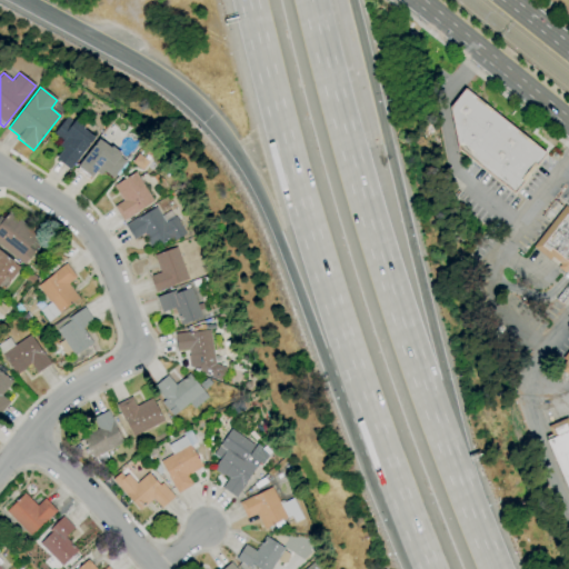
[(513,193),(458,149),(449,108),(465,89),(546,153),(513,193)]
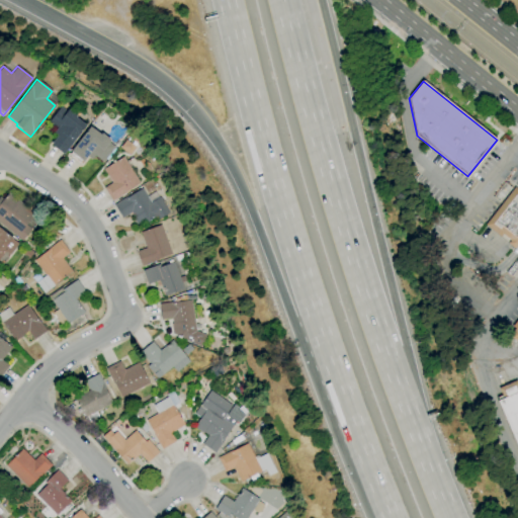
[(64,154),(51,145),(58,136),(54,133),(57,128),(49,121),(61,106),(67,111),(68,109),(77,115),(76,117),(86,125),(64,154)]
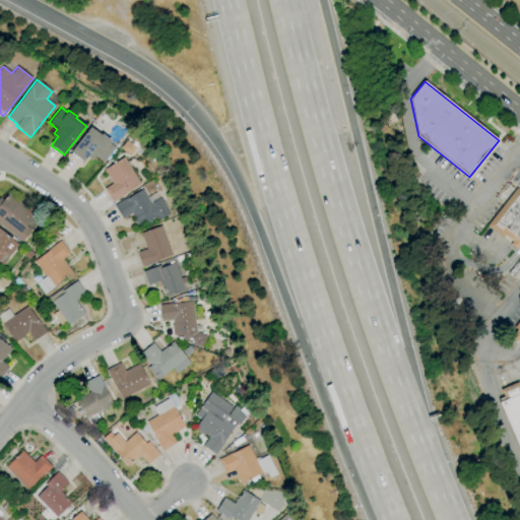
[(80,165),(69,156),(71,153),(70,152),(90,127),(101,135),(102,134),(111,141),(109,143),(115,147),(103,163),(94,156),(92,160),(87,156),(83,161),(82,161),(80,165)]
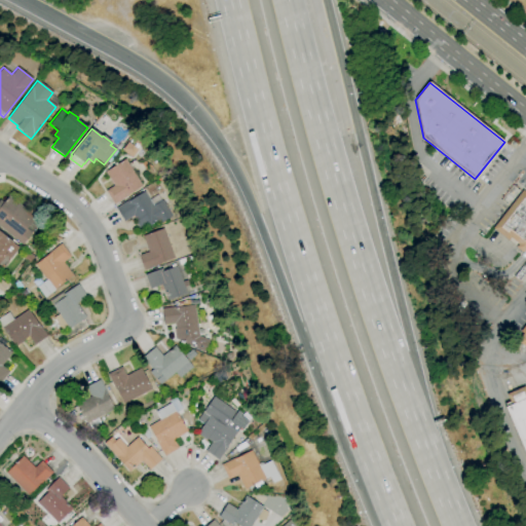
[(114,204),(105,191),(113,186),(104,172),(124,159),(142,186),(127,195),(127,196),(114,204)]
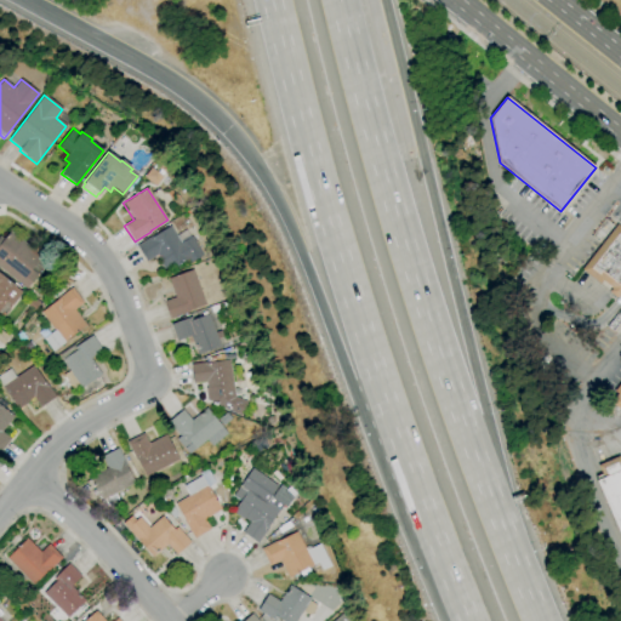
[(620,291),(619,295),(602,281),(599,284),(581,269),(616,224),(620,228),(620,291)]
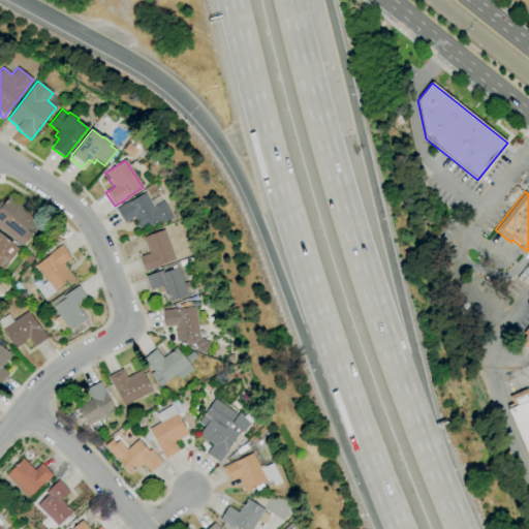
[(142,232),(135,223),(136,222),(133,217),(124,223),(116,209),(129,200),(130,201),(145,192),(154,207),(163,201),(173,217),(161,224),(159,220),(147,228),(147,229),(142,232)]
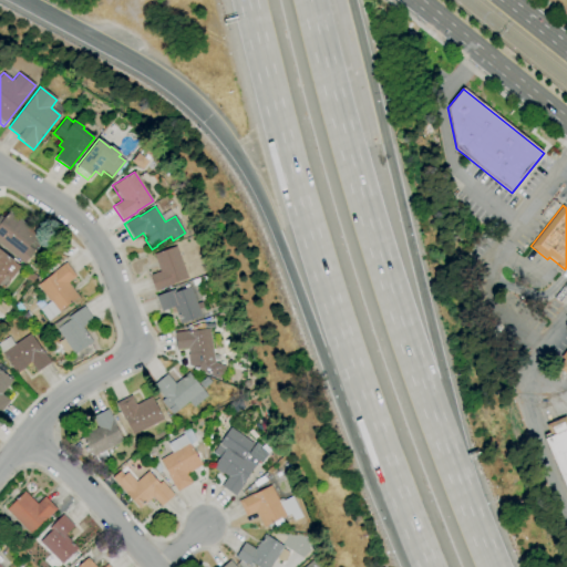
[(23,264),(0,244),(0,216),(3,218),(9,210),(39,234),(28,247),(34,251),(23,264)]
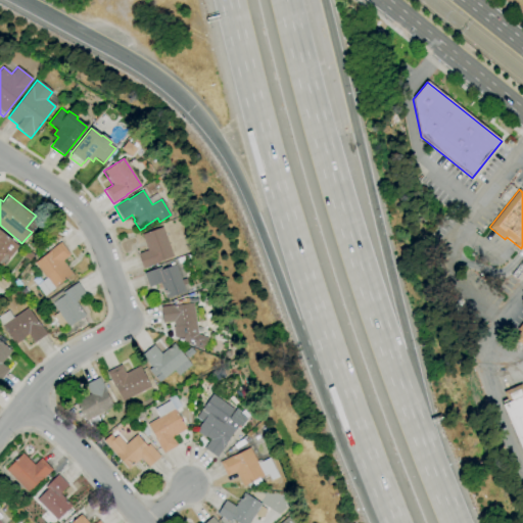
[(142,269),(137,254),(147,250),(141,235),(162,227),(173,256),(157,263),(157,264),(142,269)]
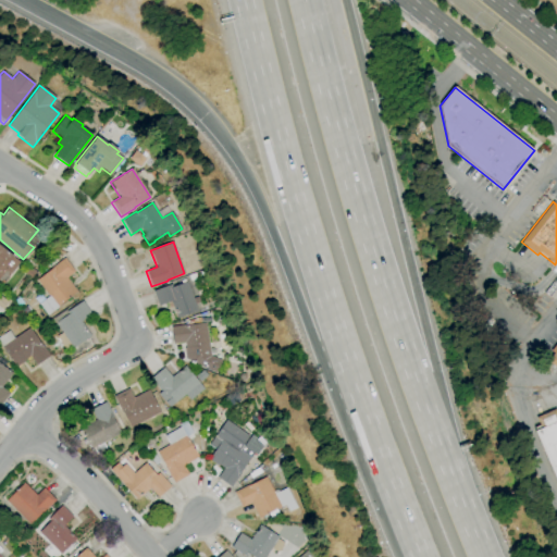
[(0,246),(13,256),(12,257),(20,262),(10,274),(5,271),(0,276),(0,246)]
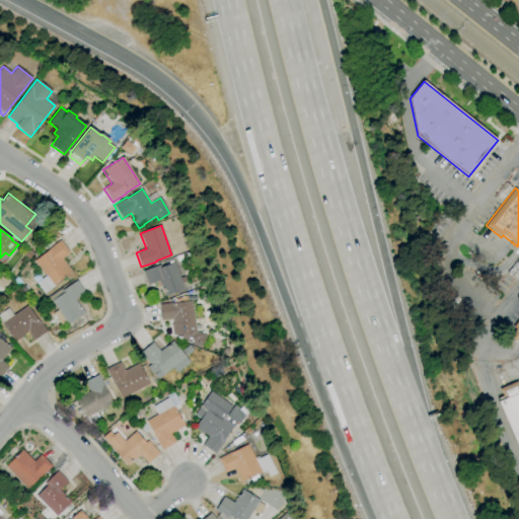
[(46,249),(42,244),(48,239),(52,244),(46,249)]
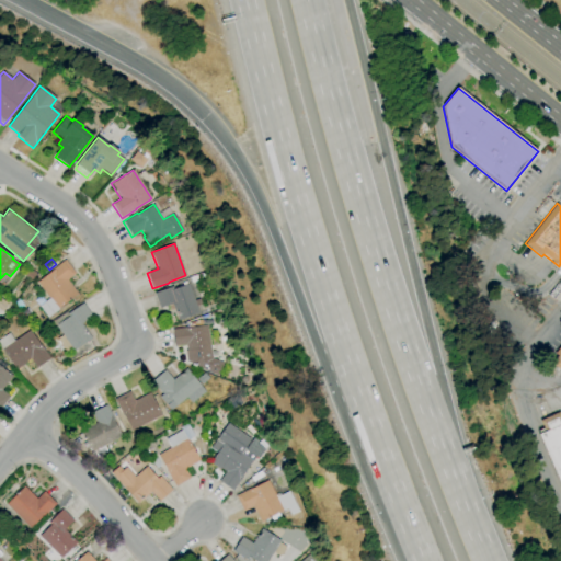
[(57,309),(36,283),(50,271),(65,260),(76,274),(67,281),(77,294),(57,309)]
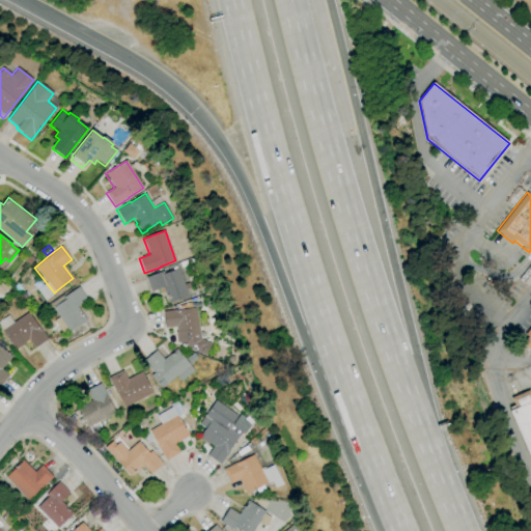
[(29,267),(23,261),(28,255),(33,259),(29,267)]
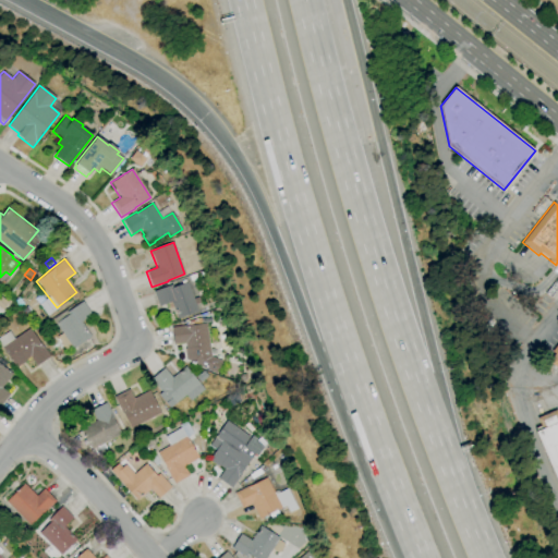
[(177,319),(171,302),(158,306),(153,292),(171,284),(172,288),(182,284),(181,281),(185,280),(186,282),(187,282),(197,312),(177,319)]
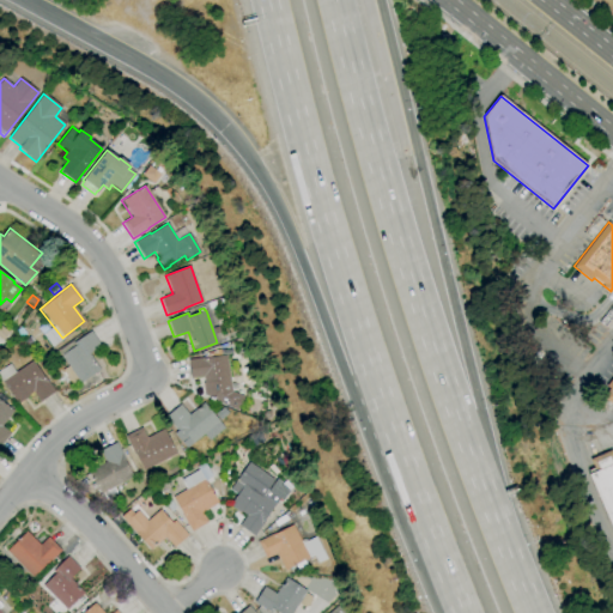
[(42,334),(37,328),(43,323),(48,329),(42,334)]
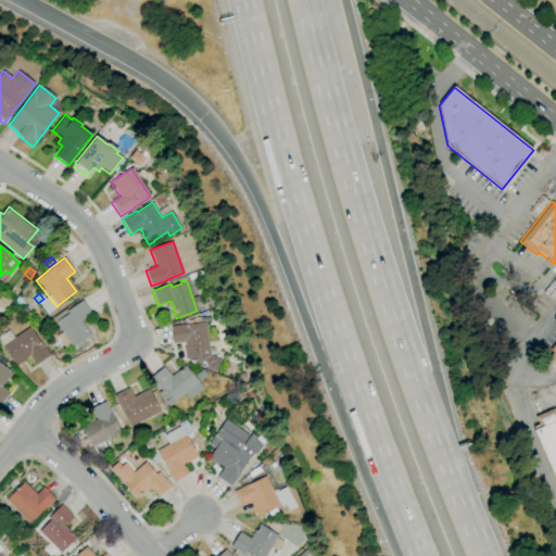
[(65,349),(57,336),(62,332),(55,323),(52,317),(65,308),(66,311),(83,300),(91,314),(80,320),(90,336),(73,348),(71,345),(65,349)]
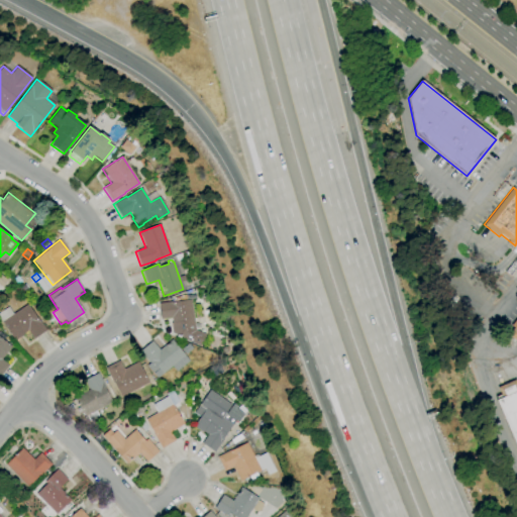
[(201,346),(175,336),(175,333),(173,334),(171,323),(172,323),(171,318),(161,319),(159,303),(173,301),(174,302),(192,300),(195,330),(205,334),(201,346)]
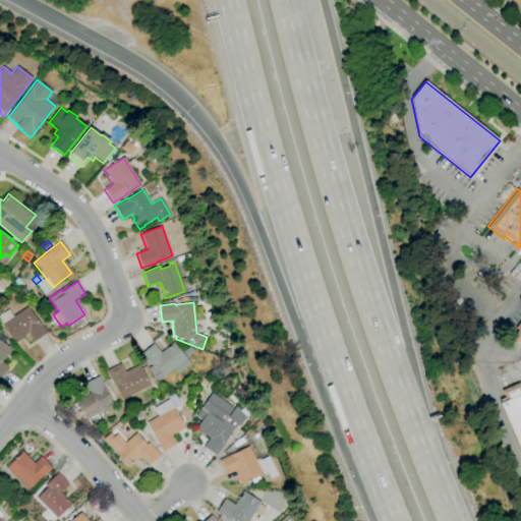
[(39,314),(36,309),(40,305),(44,310),(39,314)]
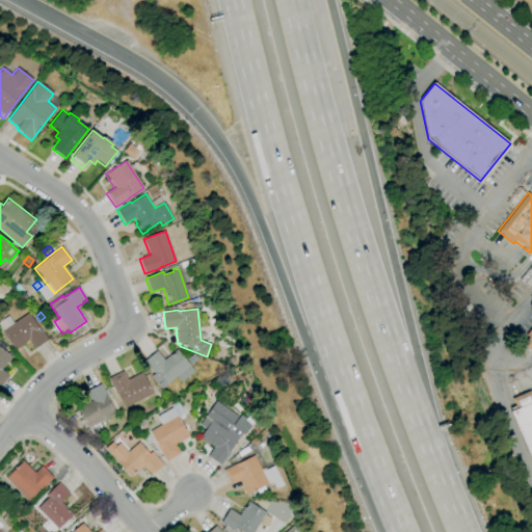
[(15,351),(1,331),(28,313),(37,327),(38,326),(48,340),(34,349),(28,340),(24,343),(24,344),(15,351)]
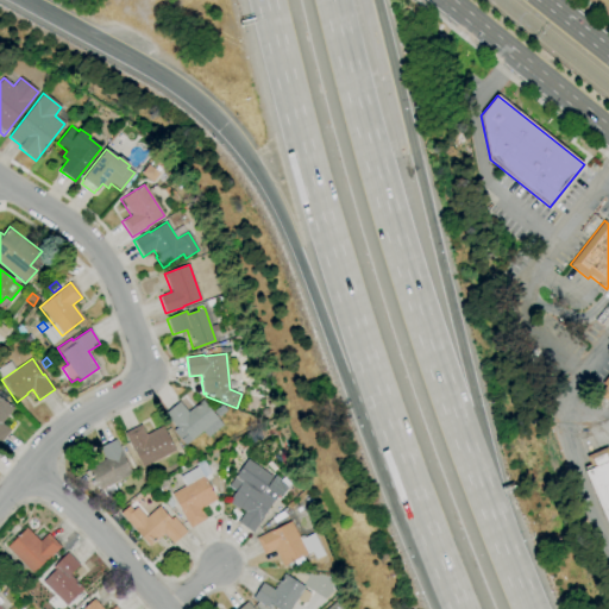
[(608,527),(583,468),(589,465),(585,457),(607,447),(608,452),(608,405),(597,395),(604,387),(601,384),(608,374),(608,527)]
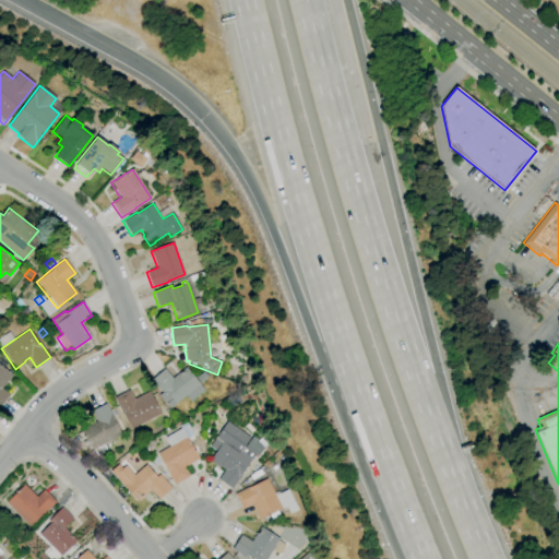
[(0,406),(0,365),(12,376),(1,389),(9,395),(0,406)]
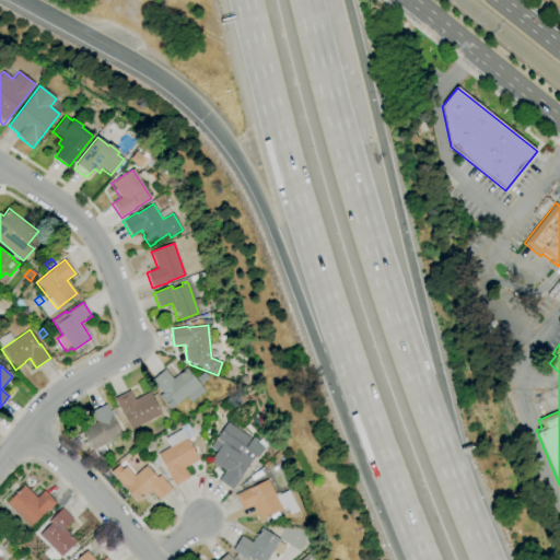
[(170,410),(159,396),(162,394),(151,381),(164,369),(173,378),(186,368),(200,385),(170,410)]
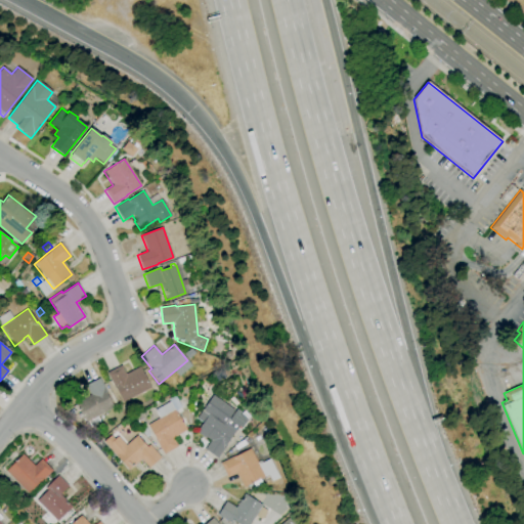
[(122,402),(106,373),(121,365),(125,375),(139,366),(150,388),(122,402)]
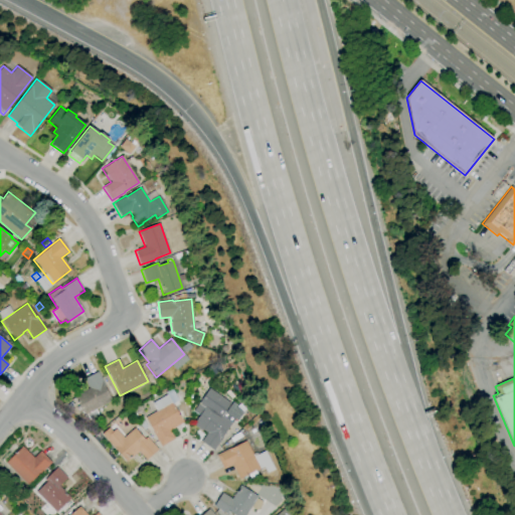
[(83,415),(73,395),(88,388),(83,379),(98,371),(105,386),(104,386),(112,400),(83,415)]
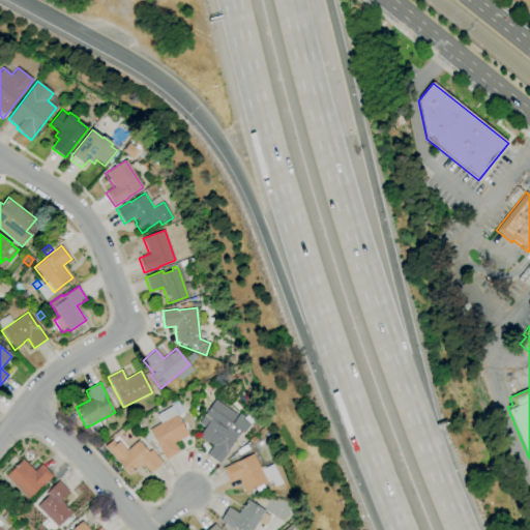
[(219,464),(206,454),(212,445),(208,442),(207,443),(198,437),(203,430),(204,430),(205,428),(199,422),(204,414),(205,415),(215,400),(237,415),(231,423),(232,424),(238,415),(251,423),(244,433),(241,431),(228,448),(229,449),(219,464)]
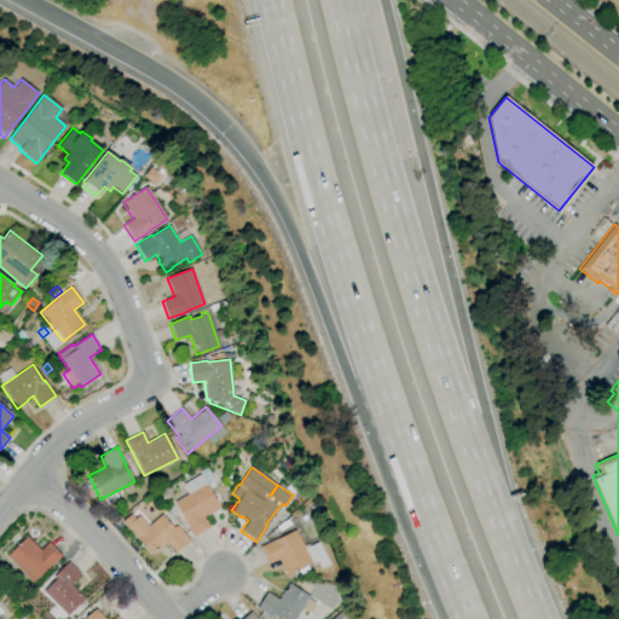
[(194,537),(173,502),(207,484),(220,508),(203,518),(209,528),(194,537)]
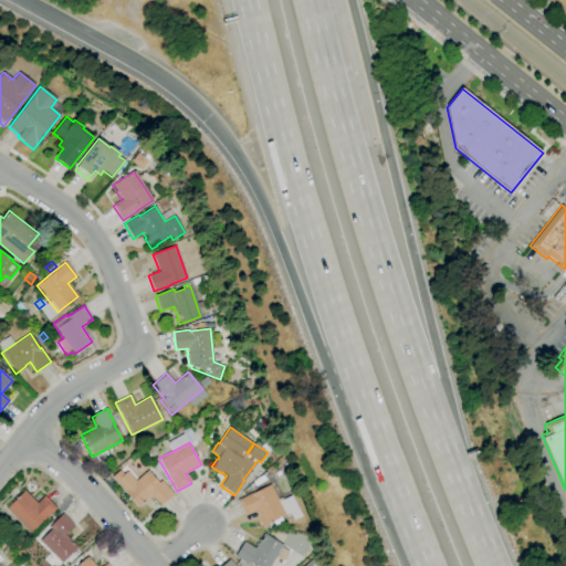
[(139,509),(111,478),(119,470),(123,474),(126,471),(135,481),(147,471),(158,483),(161,480),(174,494),(160,505),(153,496),(139,509)]
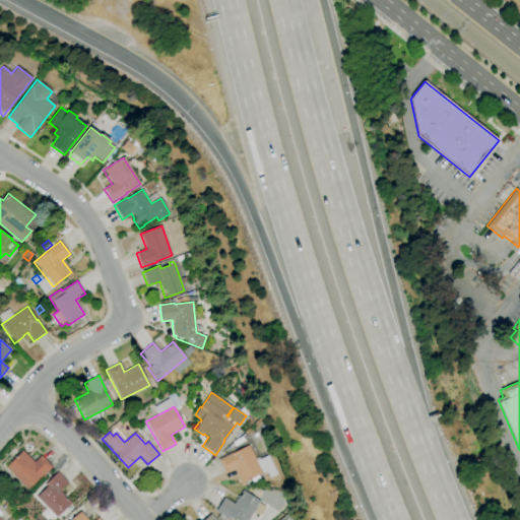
[(241,484),(234,469),(225,474),(217,459),(233,452),(233,453),(248,445),(262,473),(258,475),(260,479),(252,483),(250,479),(241,484)]
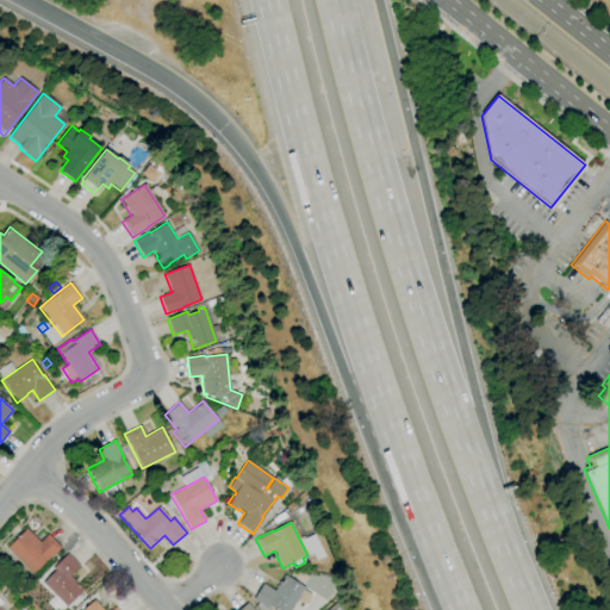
[(32,574),(6,548),(26,529),(39,542),(47,535),(60,547),(47,561),(47,560),(32,574)]
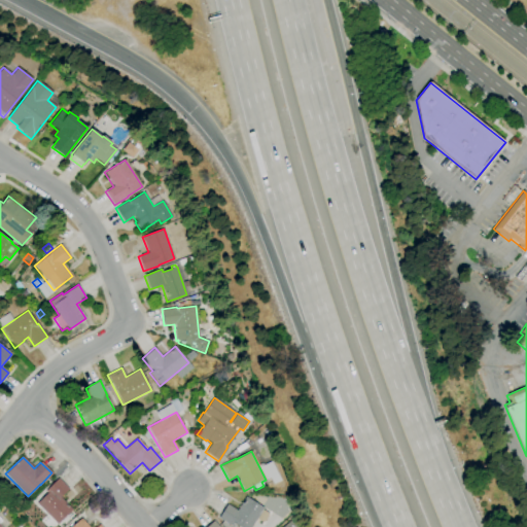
[(57,525),(36,503),(47,493),(44,491),(58,478),(69,489),(60,497),(72,510),(57,525)]
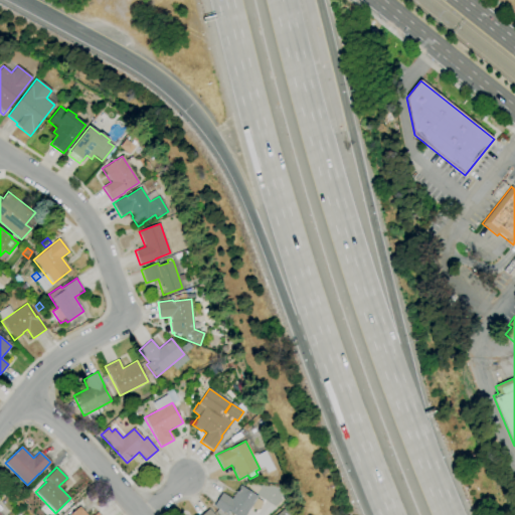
[(244,514),(232,514),(229,513),(227,514),(213,506),(221,493),(231,499),(239,485),(258,496),(244,514)]
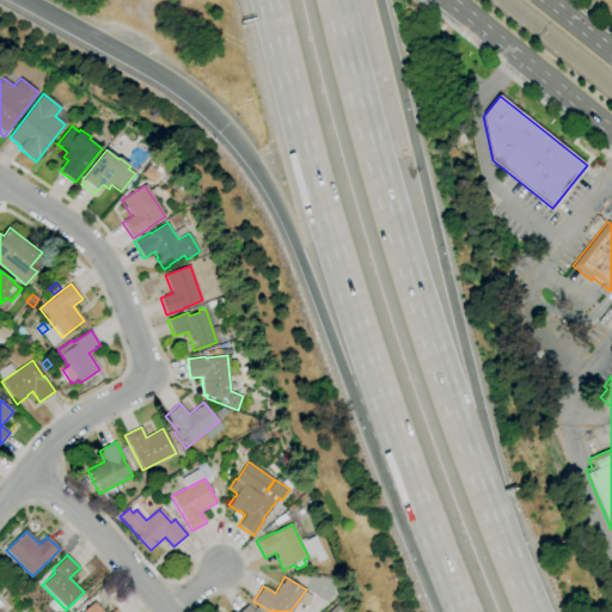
[(81,611),(95,601),(103,611),(110,611),(115,609),(117,611),(81,611)]
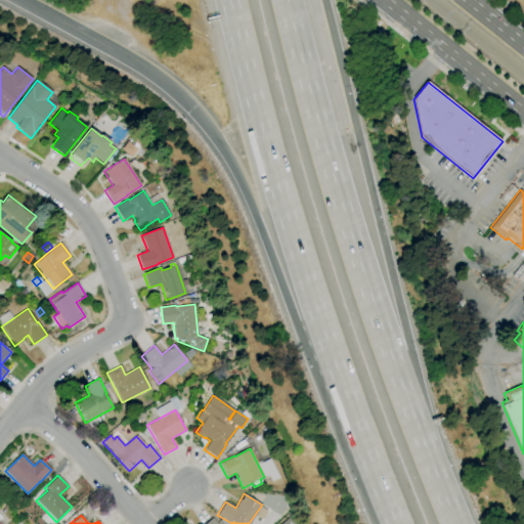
All buildings are outlined.
